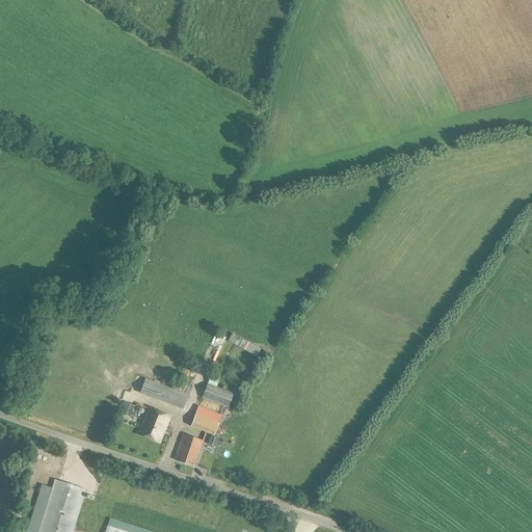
[(261,349),(232,334),(228,342),(256,357),(261,349)]
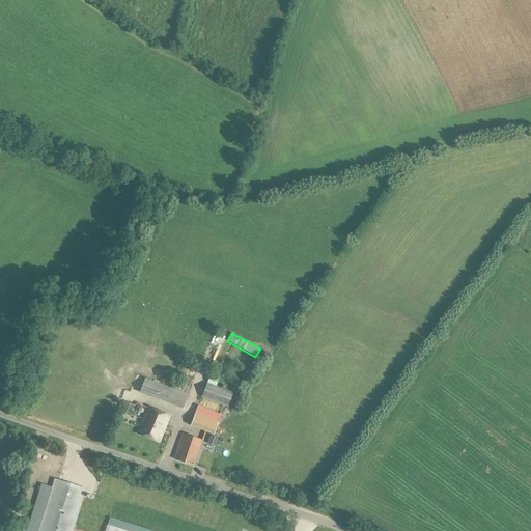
[(212,342),(220,345),(223,337),(215,334),(212,342)]
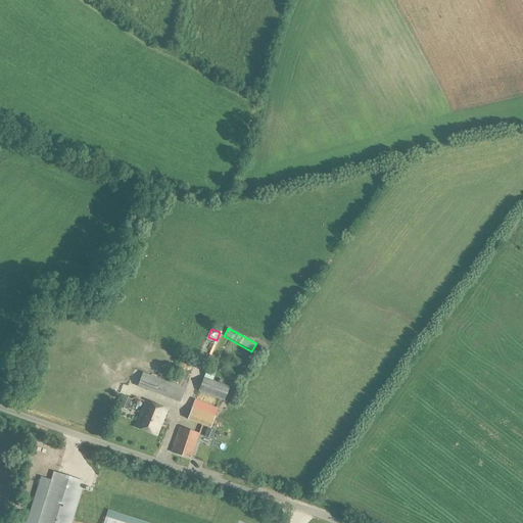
[(169,382),(142,373),(137,387),(163,396),(169,382)]
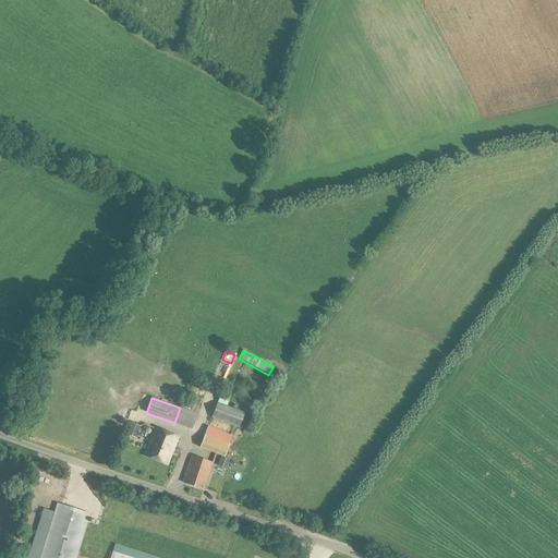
[(245,413),(217,402),(211,417),(240,428),(245,413)]
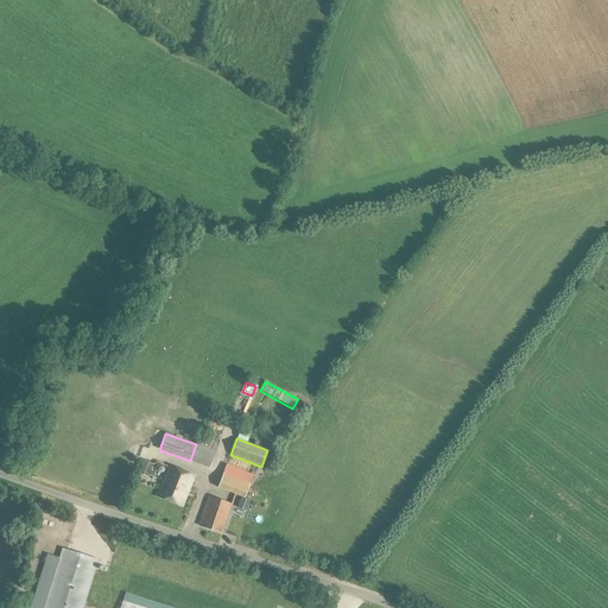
[(133,477),(156,487),(164,466),(153,461),(151,466),(140,461),(133,477)]
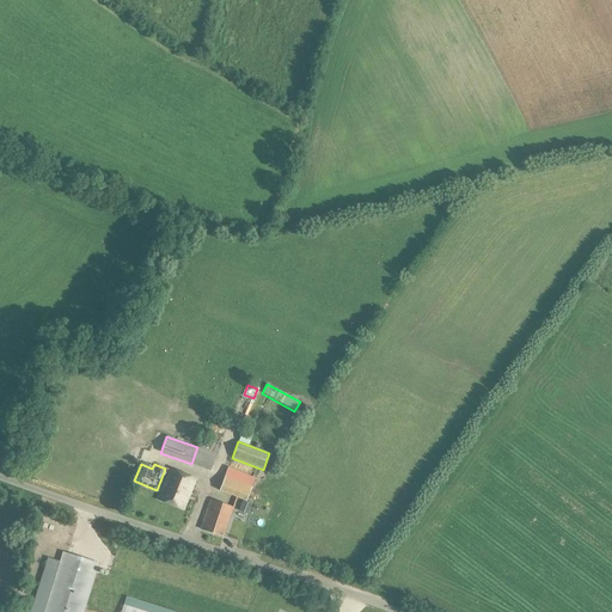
[(256,478),(228,467),(225,477),(252,488),(256,478)]
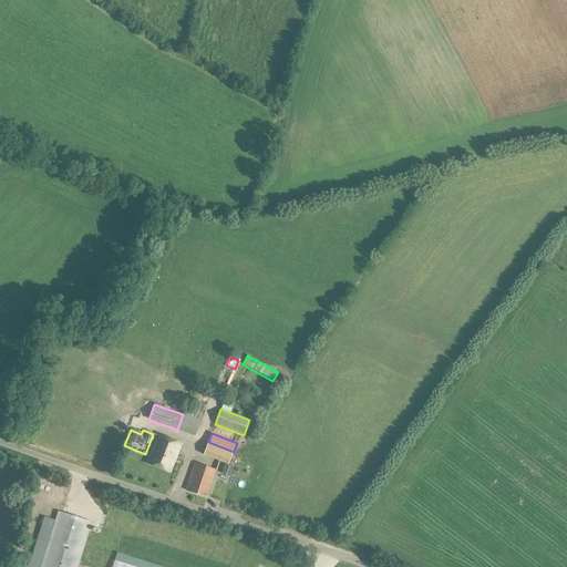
[(171,472),(181,445),(156,436),(146,463),(171,472)]
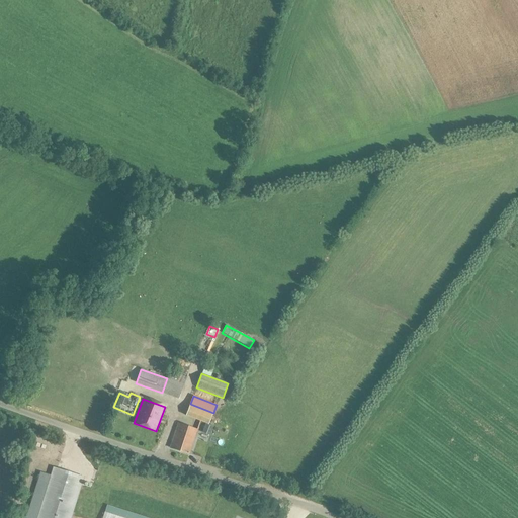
[(189,454),(197,430),(178,424),(170,448),(189,454)]
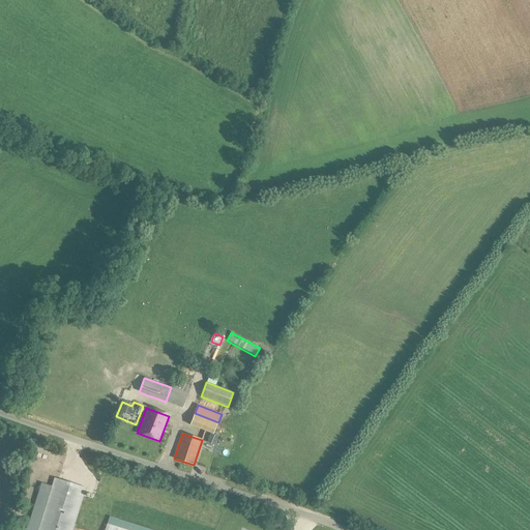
[(218,437),(213,435),(210,434),(207,443),(215,446),(218,437)]
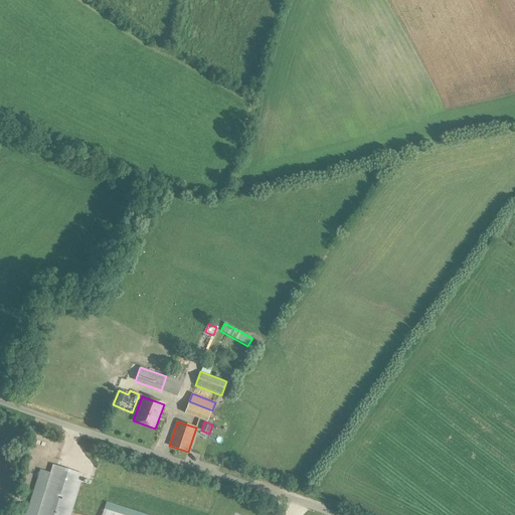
[(49,473),(39,470),(24,514),(70,514),(83,474),(52,465),(49,473)]
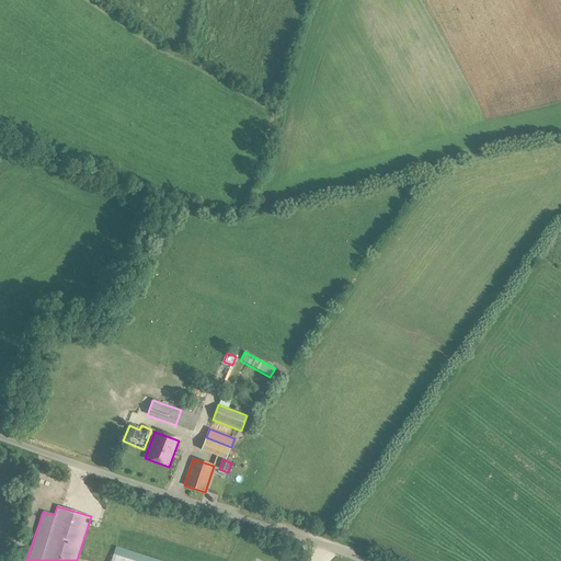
[(157,560),(115,548),(111,560),(157,560)]
